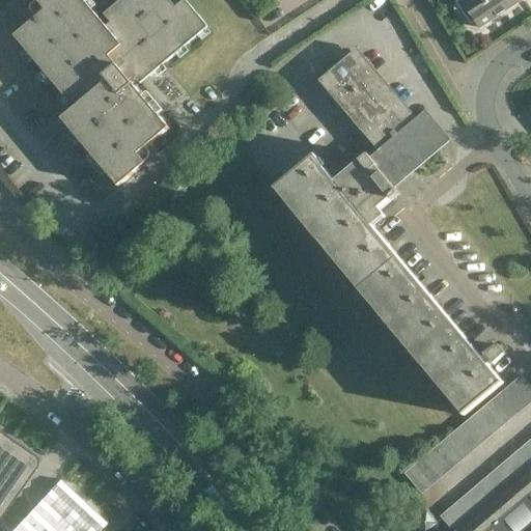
[(46,10),(15,36),(71,104),(79,98),(83,102),(62,119),(118,187),(146,164),(139,155),(170,129),(130,81),(144,68),(150,76),(208,27),(186,0),(184,0),(176,6),(170,0),(120,0),(104,15),(111,23),(106,27),(83,0),(38,0),(37,1),(46,10)]
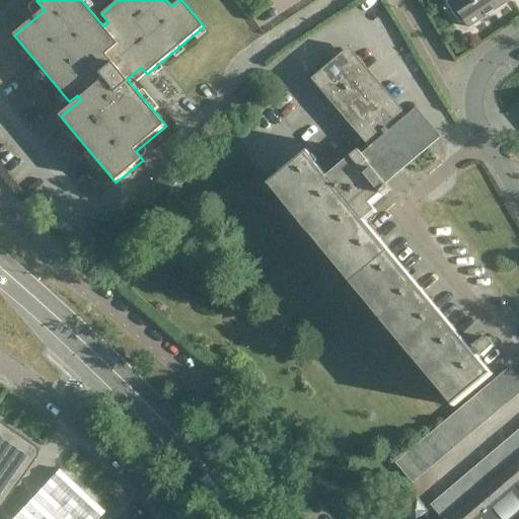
[(449,0),(469,28),(511,0),(449,0)]
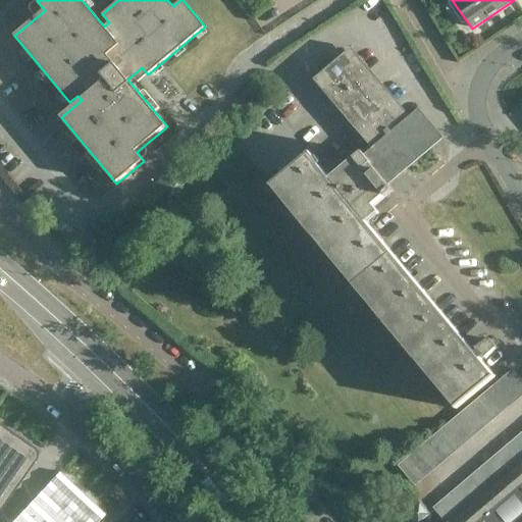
[(312,152),(312,153),(289,172),(271,186),(456,408),(494,375),(493,374),(492,375),(479,359),(483,355),(485,358),(485,357),(497,347),(490,338),(478,349),(478,348),(477,349),(479,351),(476,354),(367,223),(379,212),(374,206),(395,190),(388,184),(435,144),(413,116),(407,121),(351,54),(343,61),(320,80),(342,104),(376,146),(359,161),(357,158),(333,177),(329,172),(312,152)]
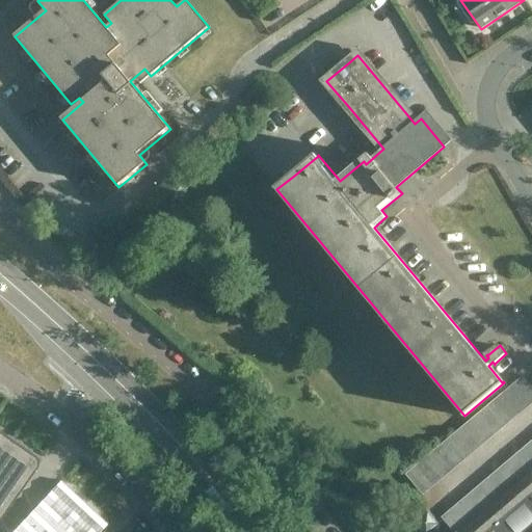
[(513,384),(530,405),(531,403),(531,387),(523,376),(513,384)]
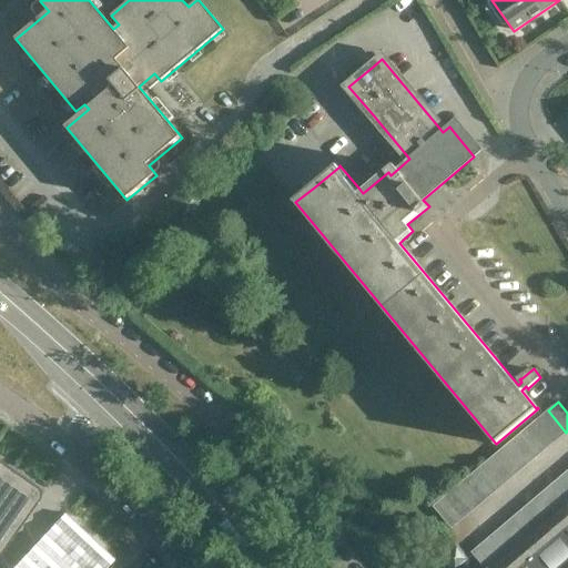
[(557,440),(566,433),(548,411),(538,418),(557,440)]
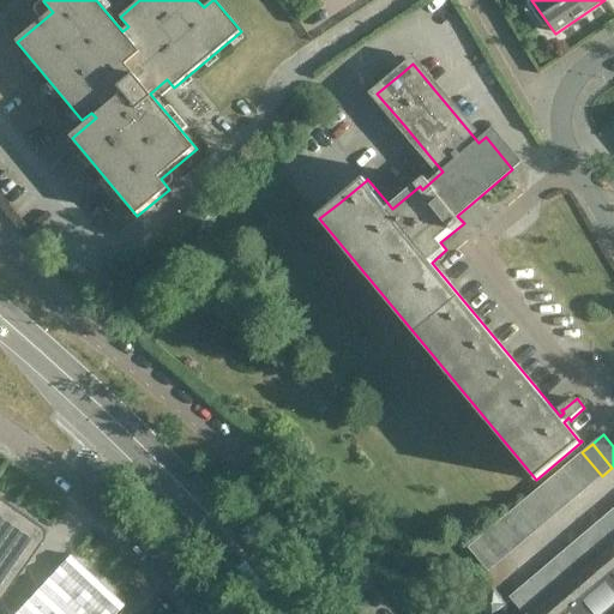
[(591,485),(602,476),(582,452),(571,461),(591,485)]
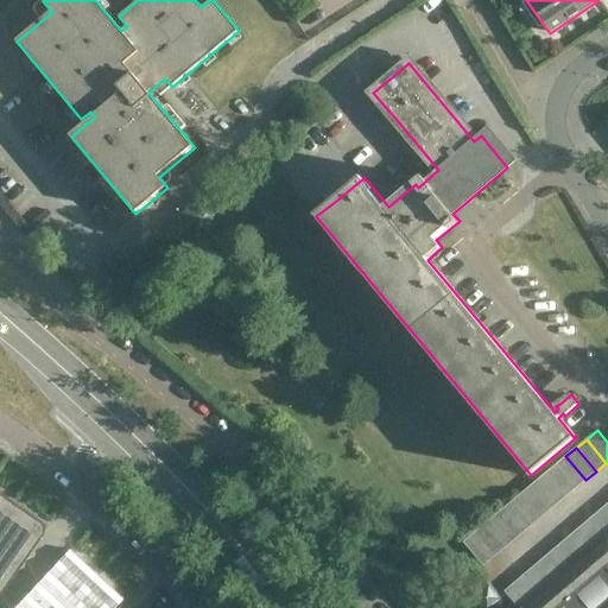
[(575,488),(586,480),(565,456),(556,464),(575,488)]
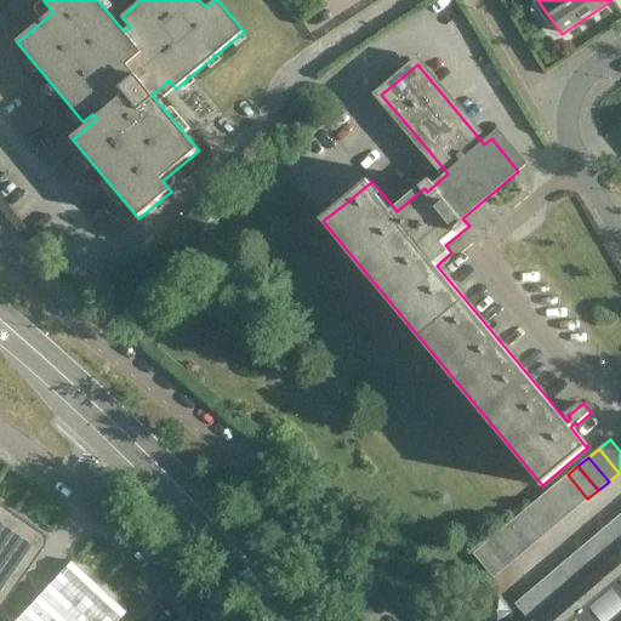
[(576,508),(587,499),(568,474),(557,484),(576,508)]
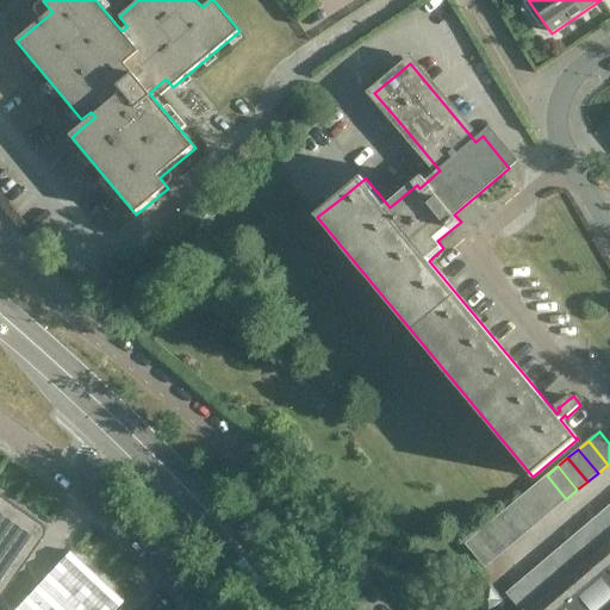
[(555,508),(566,499),(547,475),(536,484),(555,508)]
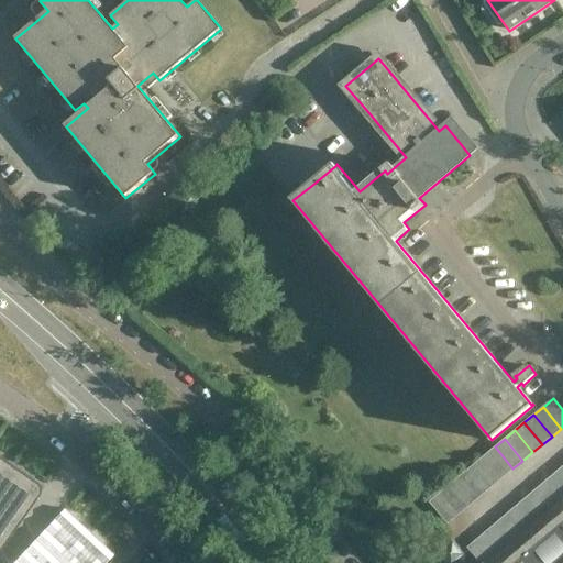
[(504,476),(512,468),(495,446),(485,454),(504,476)]
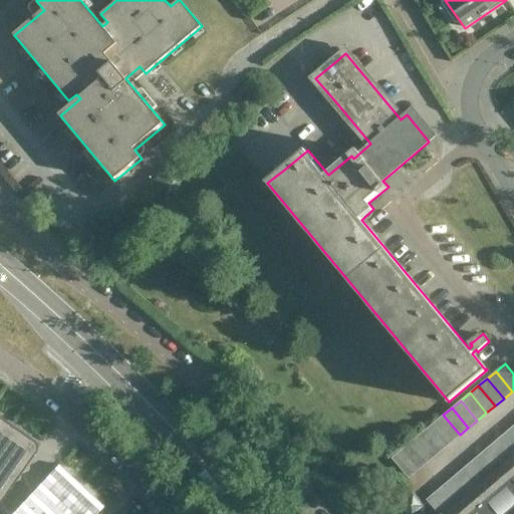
[(451,443),(460,435),(443,415),(435,422),(451,443)]
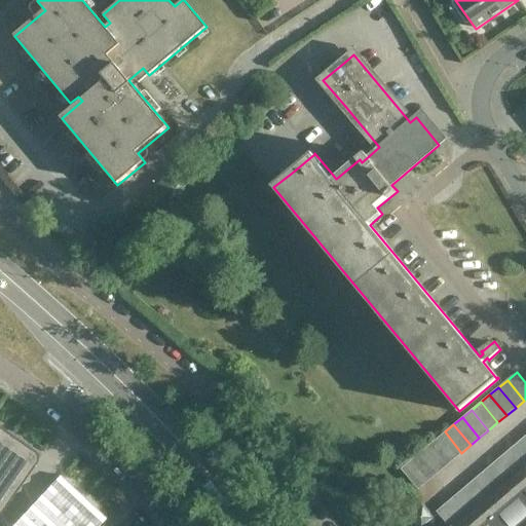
[(27,448),(0,429),(0,514),(33,467),(34,465),(36,462),(36,460),(36,457),(35,456),(34,454),(33,453),(27,448)]
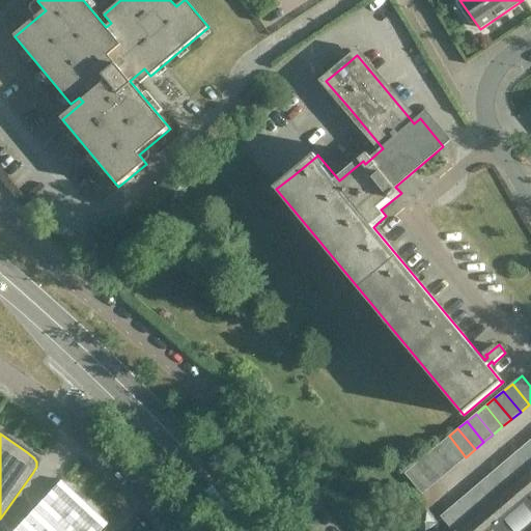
[(457,465),(466,457),(449,436),(440,444),(457,465)]
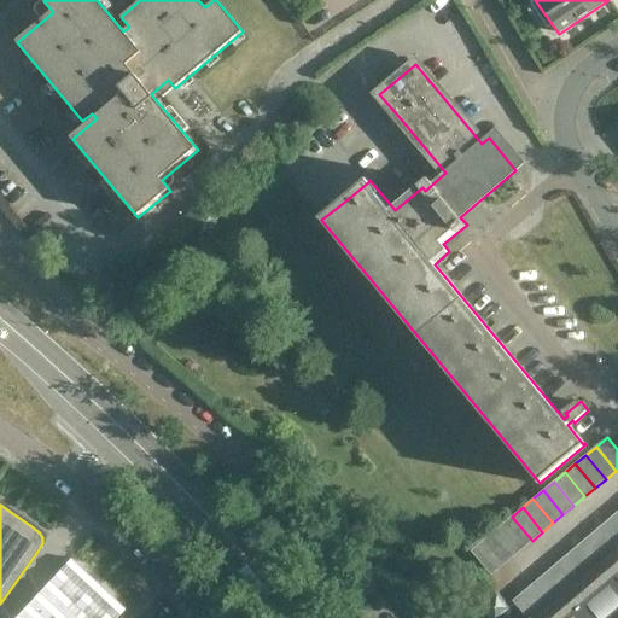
[(617,537),(617,517),(616,514),(605,523),(617,537)]
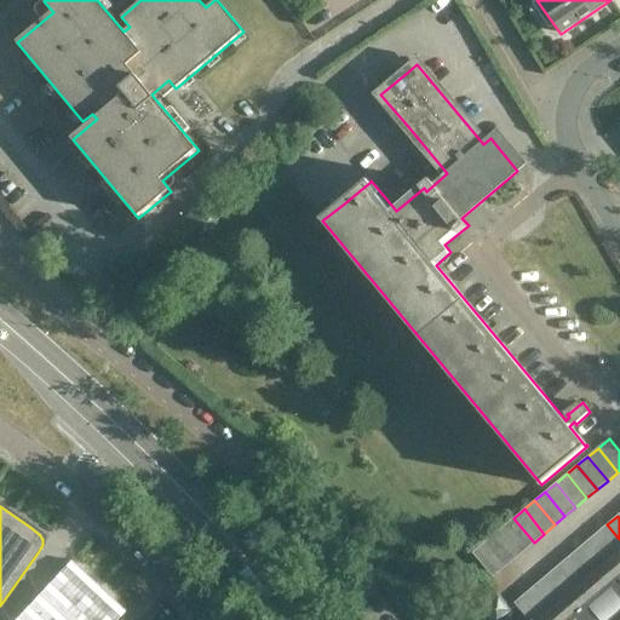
[(523,551),(534,543),(514,518),(504,527),(523,551)]
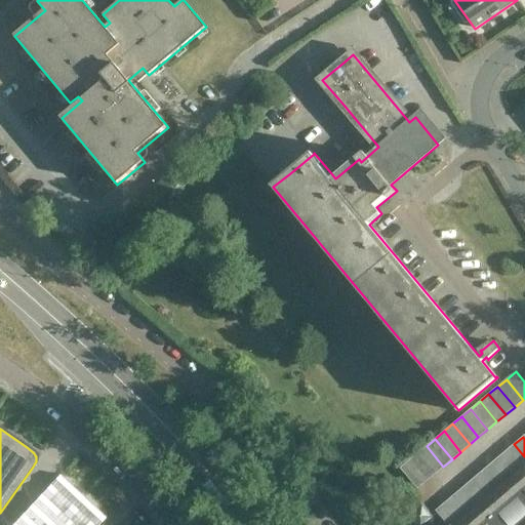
[(522,472),(524,469),(524,456),(514,444),(505,452),(522,472)]
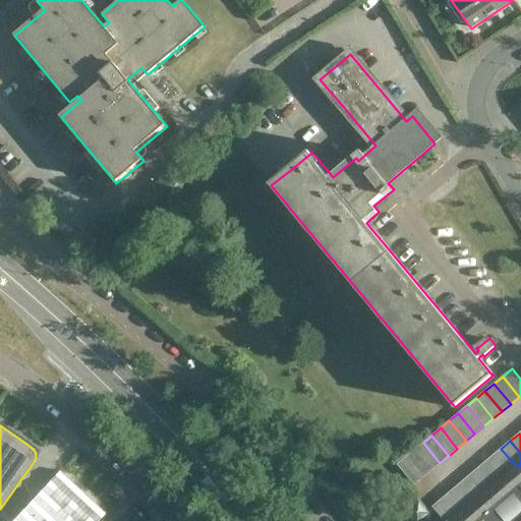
[(431,470),(440,463),(423,443),(414,450),(431,470)]
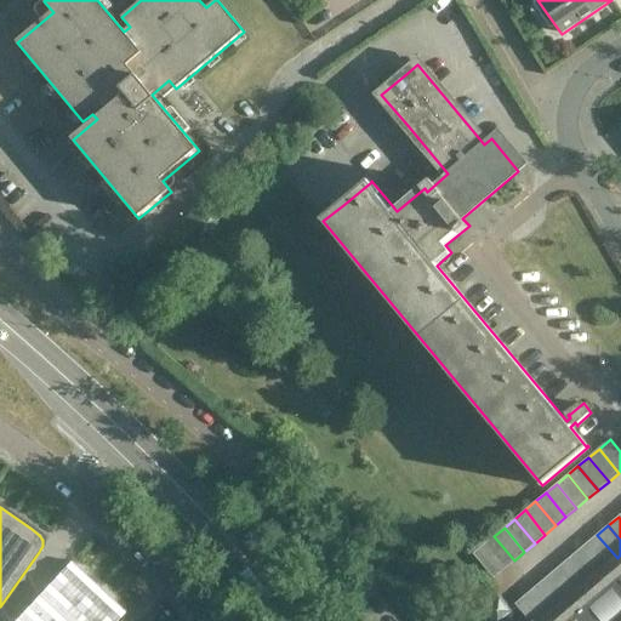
[(608,567),(617,558),(597,535),(587,542),(608,567)]
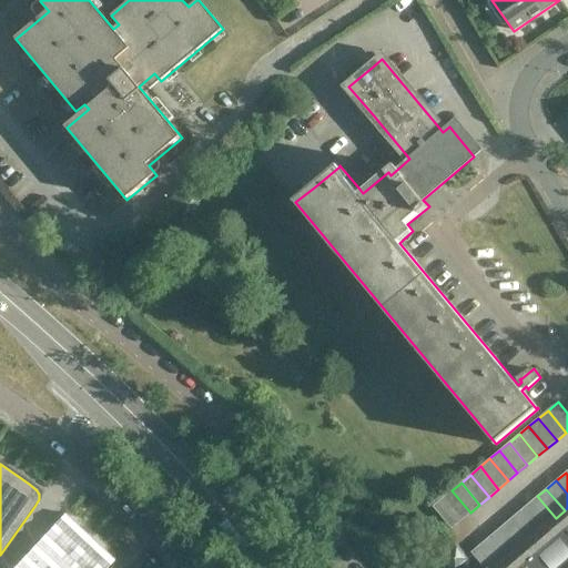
[(459,521),(470,513),(452,490),(442,499),(459,521)]
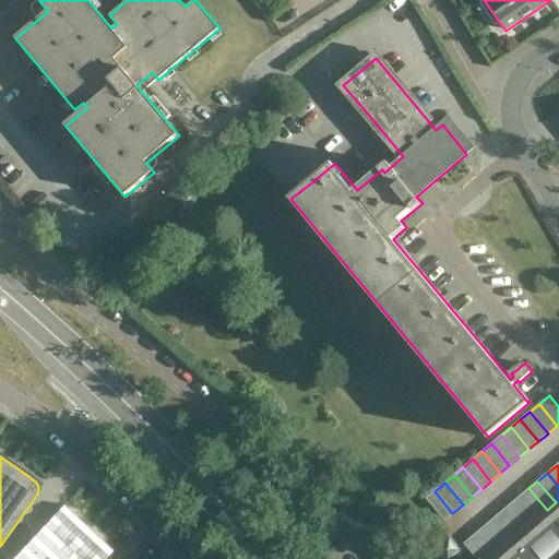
[(537,518),(547,510),(528,488),(520,497),(537,518)]
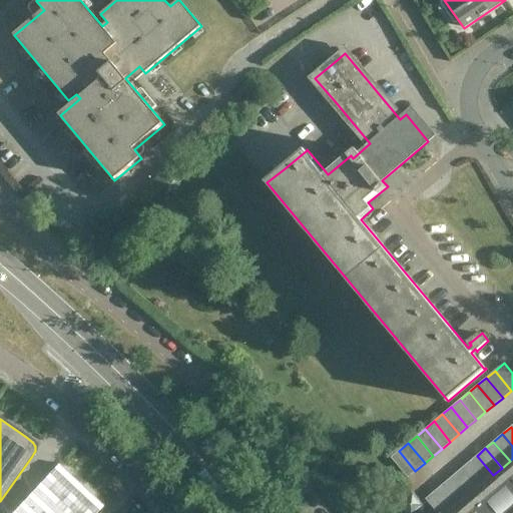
[(408,477),(415,471),(399,451),(391,457),(408,477)]
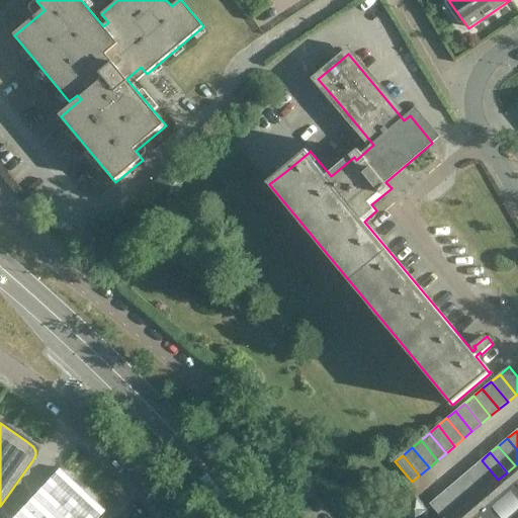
[(490,487),(498,480),(482,460),(473,467),(490,487)]
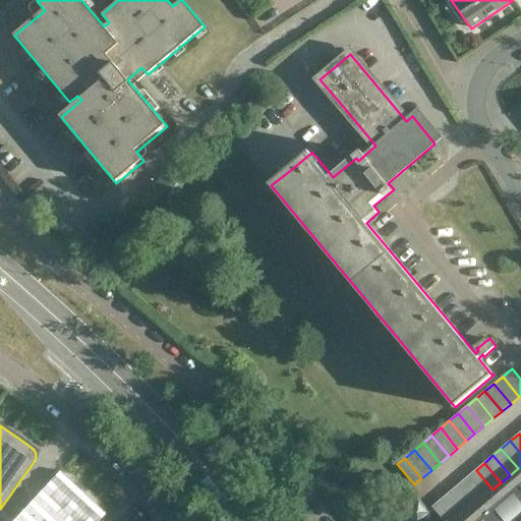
[(520,520),(520,465),(518,468),(510,475),(501,482),(493,489),(483,497),(474,505),(465,512),(457,520),(455,520),(520,520)]
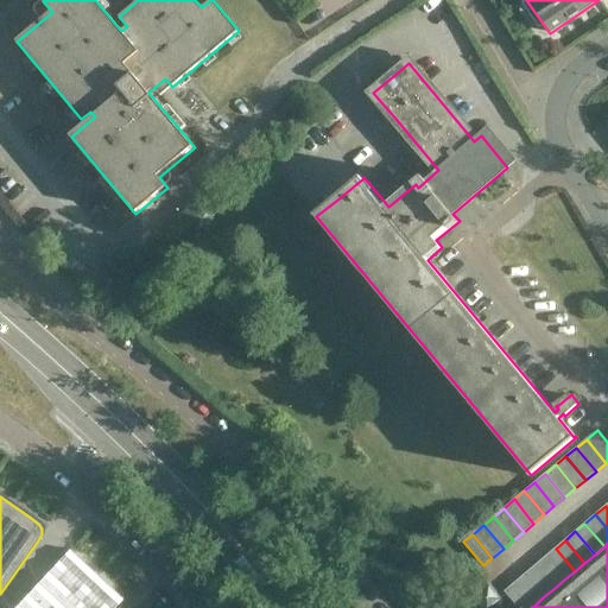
[(69,549),(13,607),(113,607),(122,599),(69,549)]
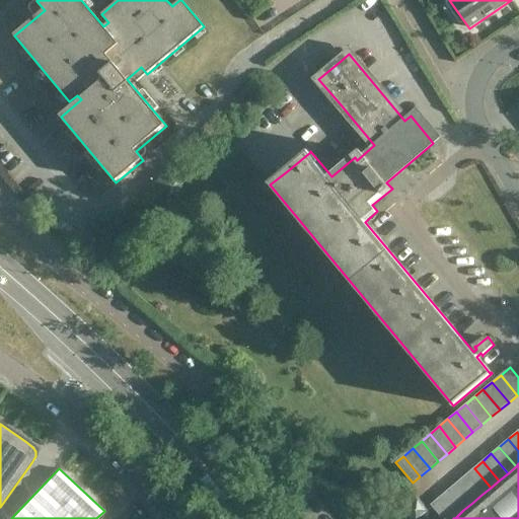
[(482,495),(491,488),(474,468),(465,475),(482,495)]
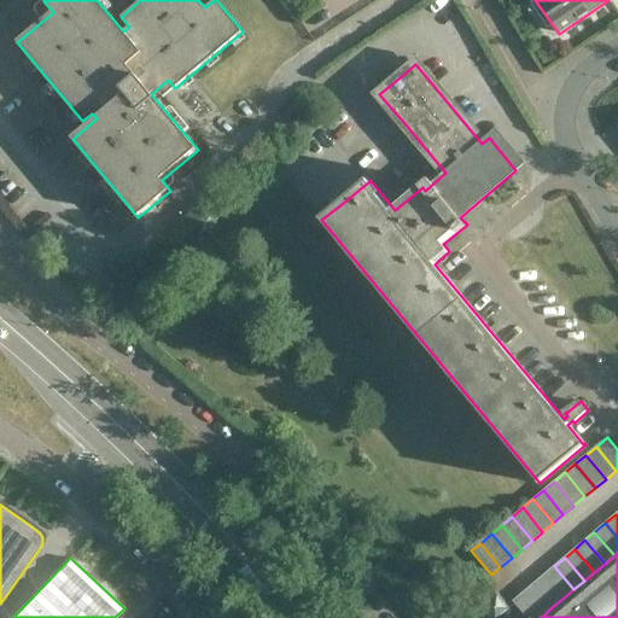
[(563,599),(573,589),(554,566),(543,575),(563,599)]
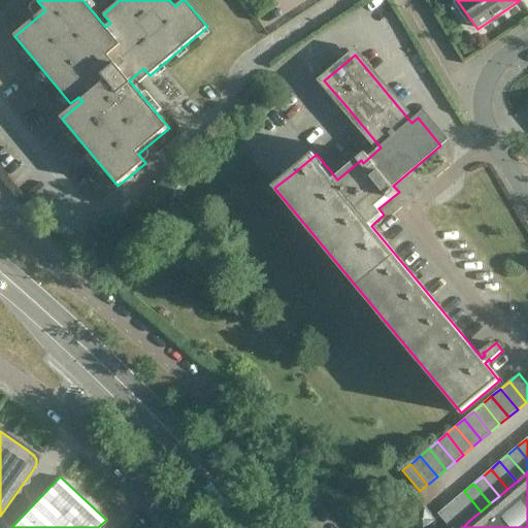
[(471,519),(481,512),(464,491),(455,499),(471,519)]
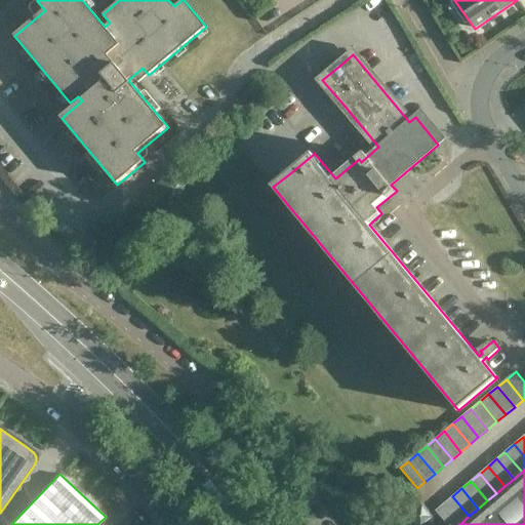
[(460,524),(469,516),(452,496),(444,503),(460,524)]
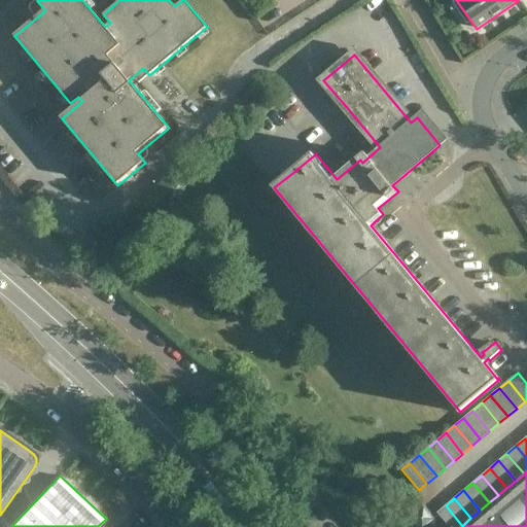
[(460,526),(462,526),(446,505),(437,513),(449,526),(460,526)]
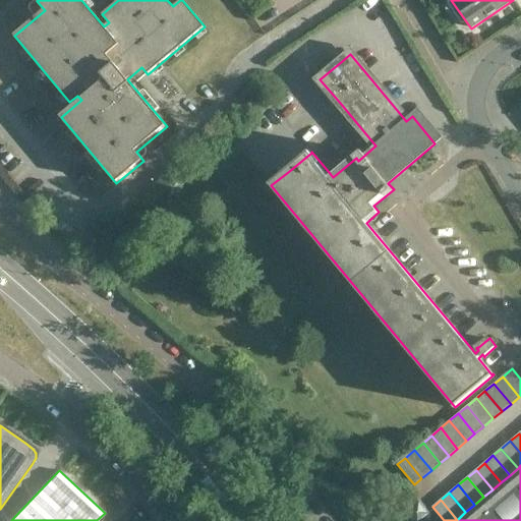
[(405,511),(413,520),(418,520),(428,513),(417,501),(405,511)]
